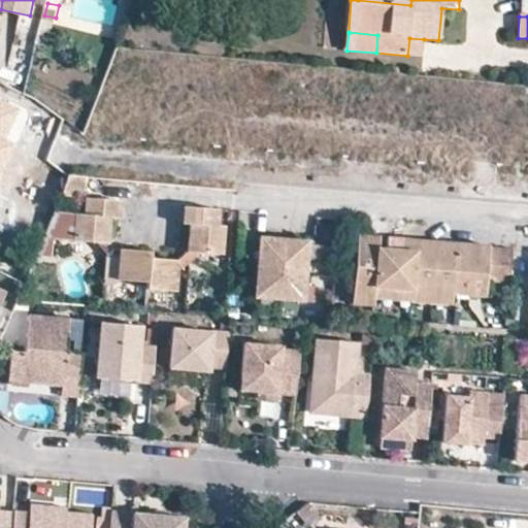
[(424,40),(424,39),(409,38),(407,56),(423,57),(424,40)]
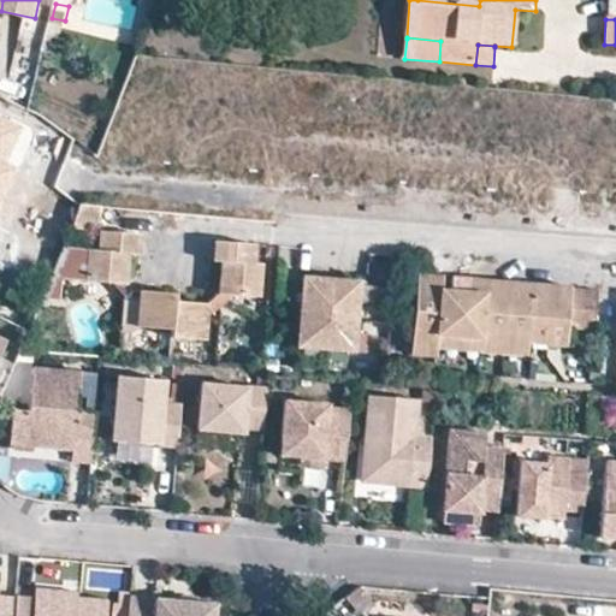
[(0,197),(13,166),(6,163),(22,125),(0,116),(0,197)]
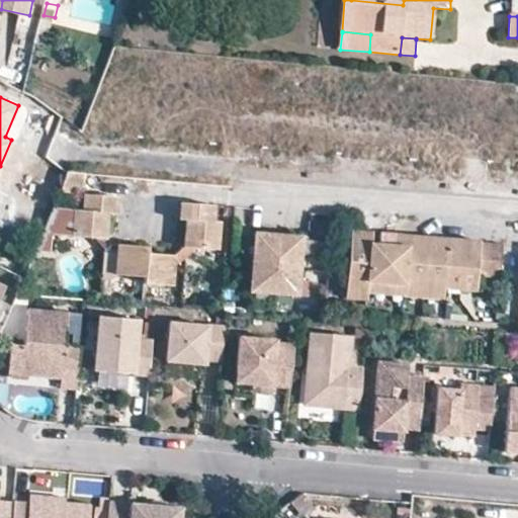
[(60,193),(82,195),(83,175),(67,173),(60,193)]
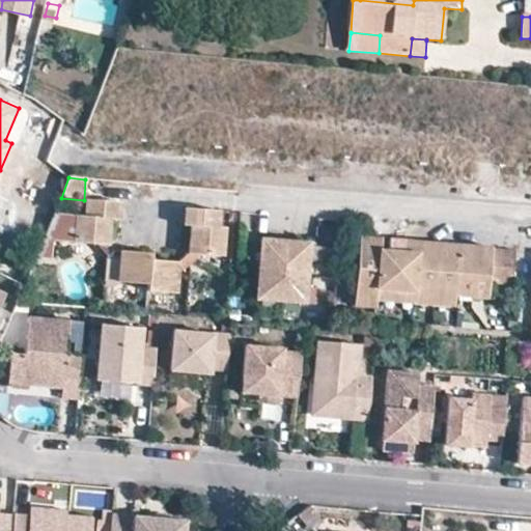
[(87,217),(112,220),(119,221),(120,204),(87,201),(87,217)]
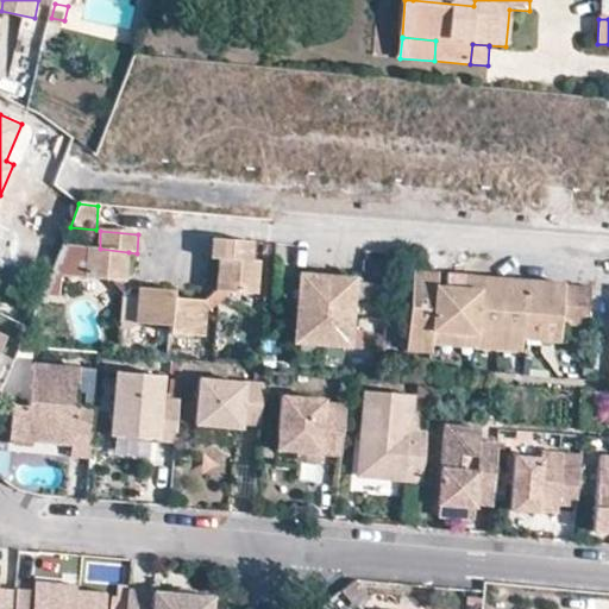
[(221,261),(252,263),(253,243),(217,240),(214,261),(221,261)]
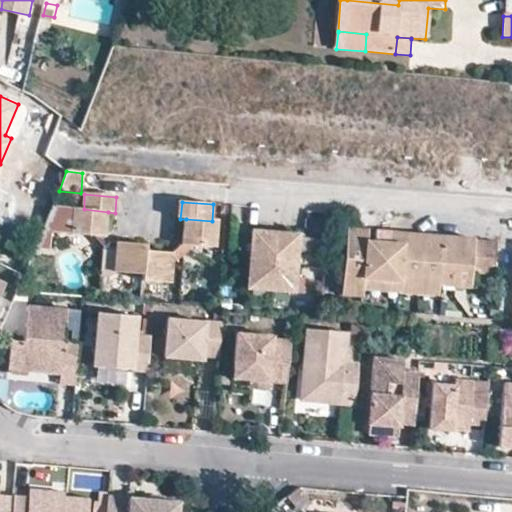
[(75,209),(52,207),(37,249),(51,250),(53,232),(73,234),(75,209)]
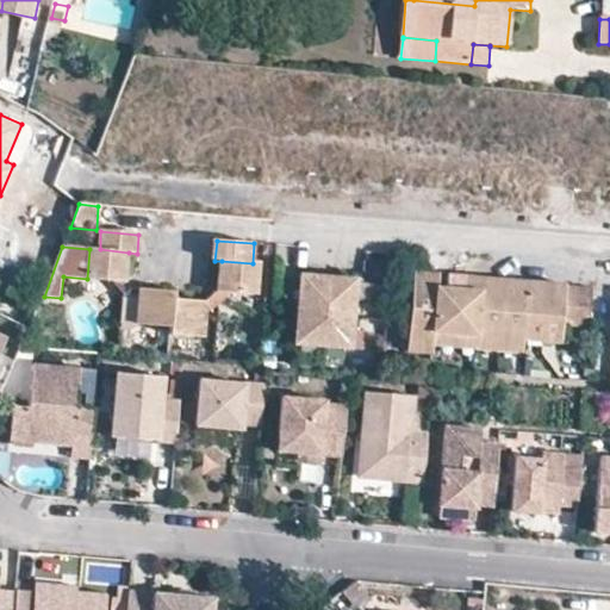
[(126,282),(129,253),(100,249),(89,249),(87,279),(126,282)]
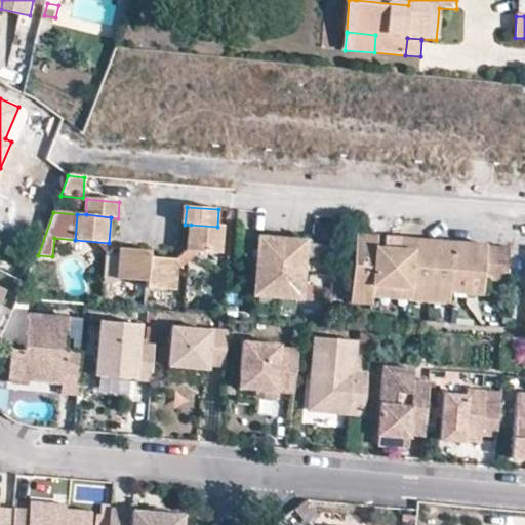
[(224,228),(217,227),(191,225),(188,252),(221,254),(224,228)]
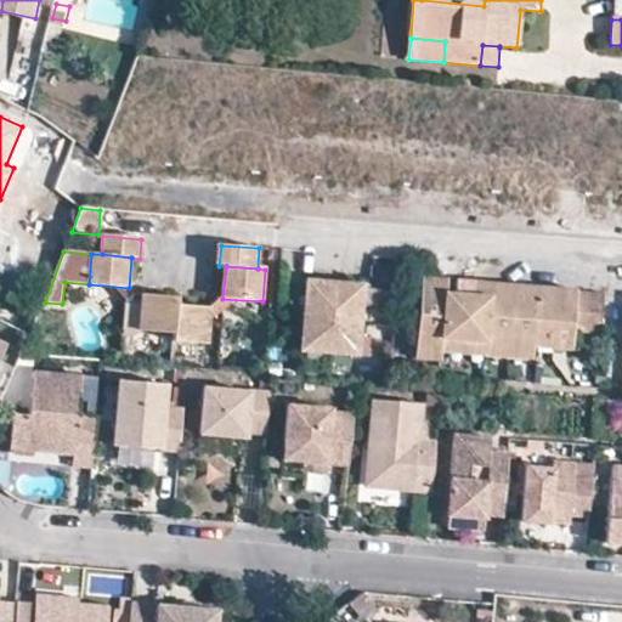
[(303,352),(358,356),(365,286),(309,282),(303,352)]
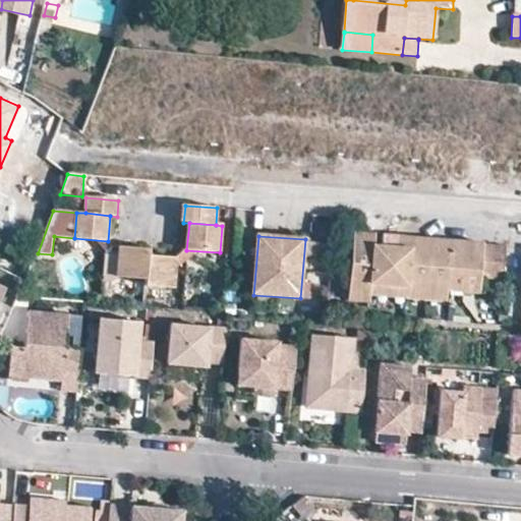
[(409,252),(397,251),(373,249),(373,237),(353,236),(349,294),(350,295),(369,296),(369,286),(370,286),(450,293),(480,295),(481,280),(484,246),(484,245),(410,239),(409,240),(409,252)]
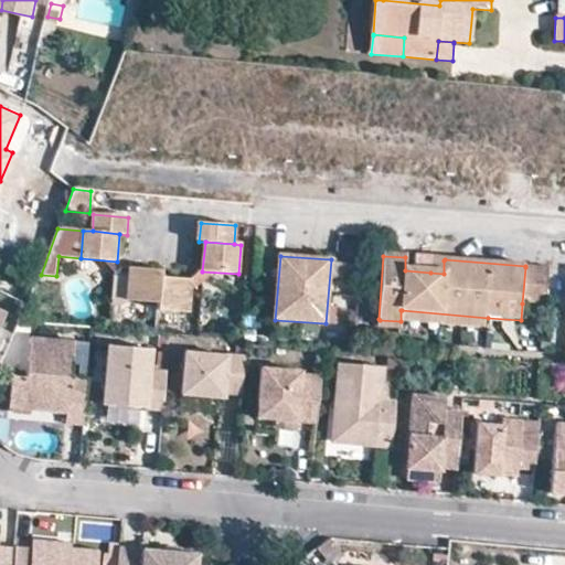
[(432,259),(430,273),(444,274),(444,260),(445,259),(432,259)]
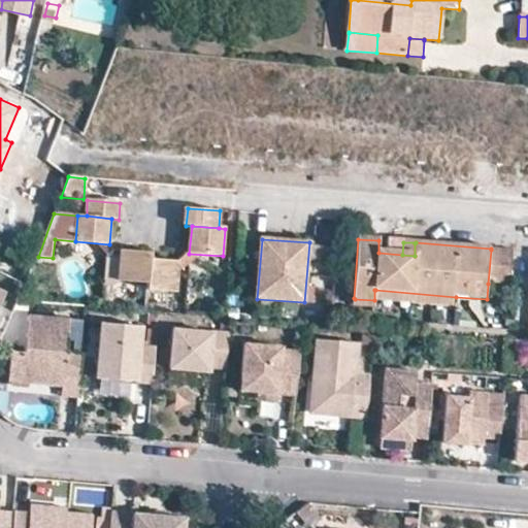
[(514,252),(491,250),(488,284),(512,285),(514,252)]
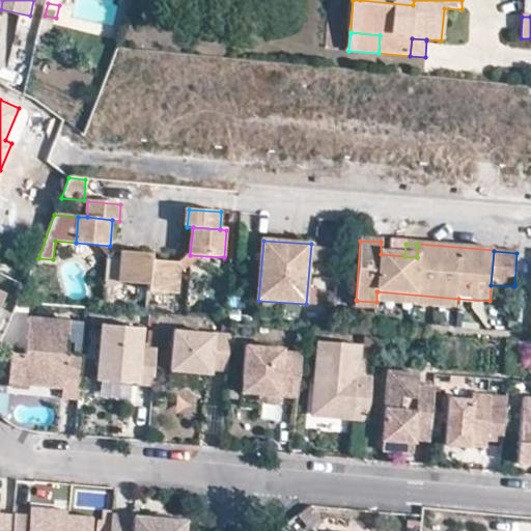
[(6,252),(0,267),(0,274),(27,286),(35,266),(6,252)]
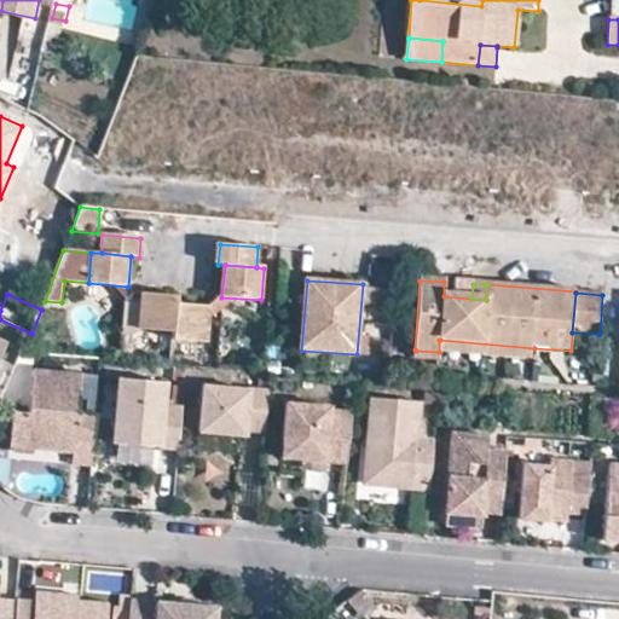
[(174,334),(177,305),(178,298),(144,294),(140,331),(174,334)]
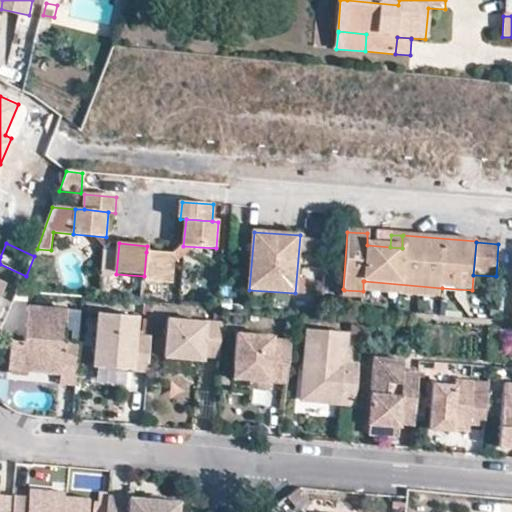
[(172,254),(146,252),(144,276),(143,281),(169,284),(172,254)]
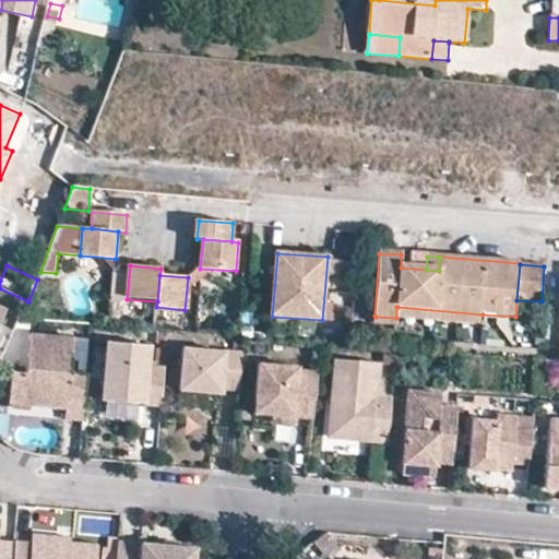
[(482,324),(483,314),(397,307),(396,307),(396,318),(482,324)]
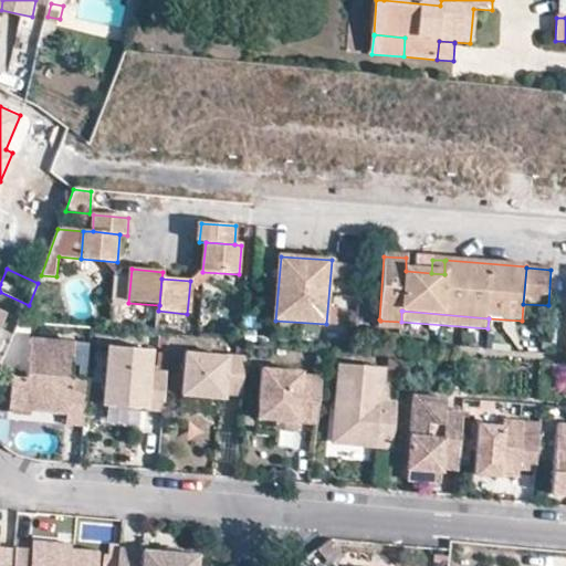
[(400,329),(401,322),(380,321),(379,320),(378,329),(400,331),(400,329)]
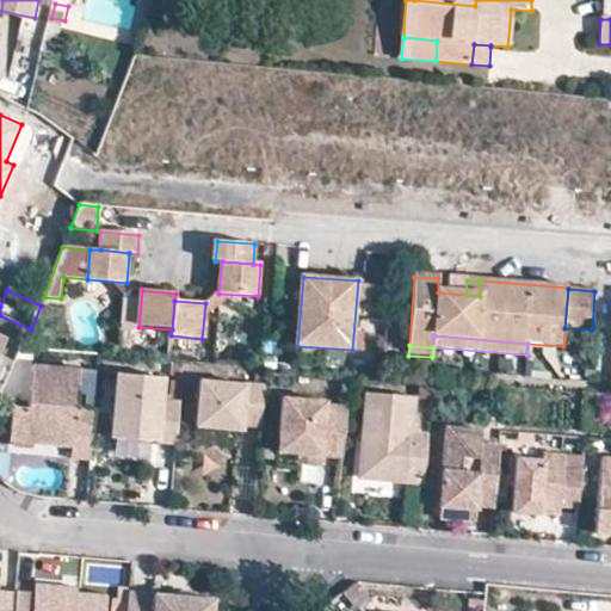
[(73,448),(73,449),(72,460),(90,462),(94,411),(76,409),(79,374),(34,370),(29,411),(12,409),(8,443),(34,445),(35,444),(47,431),(48,431),(73,432),(73,434),(73,448)]
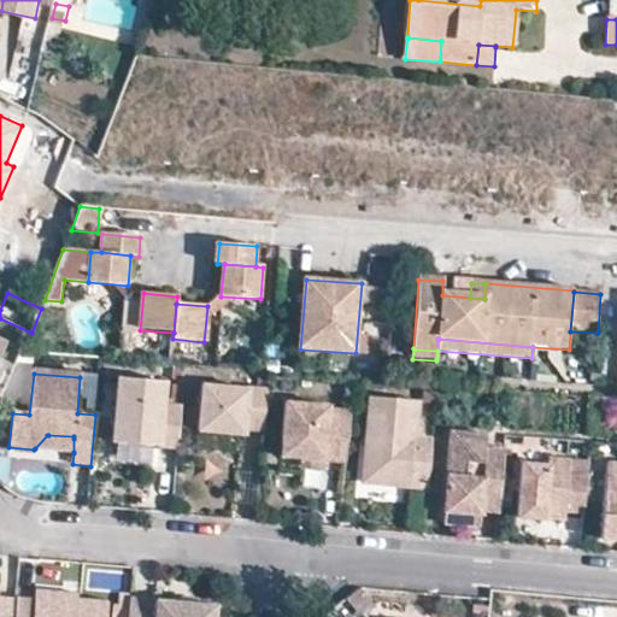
[(117,378),(111,445),(178,451),(182,407),(164,406),(165,383),(117,378)]
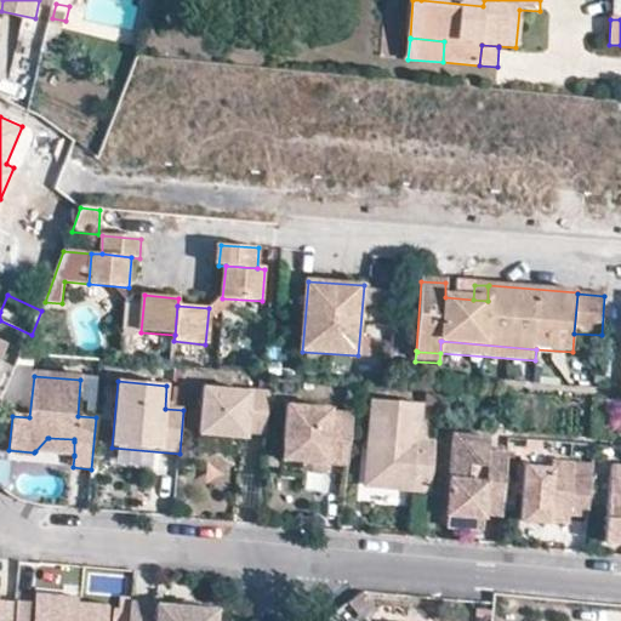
[(204,388),(200,434),(248,439),(249,433),(267,434),(269,393),(252,392),(252,393),(204,388)]
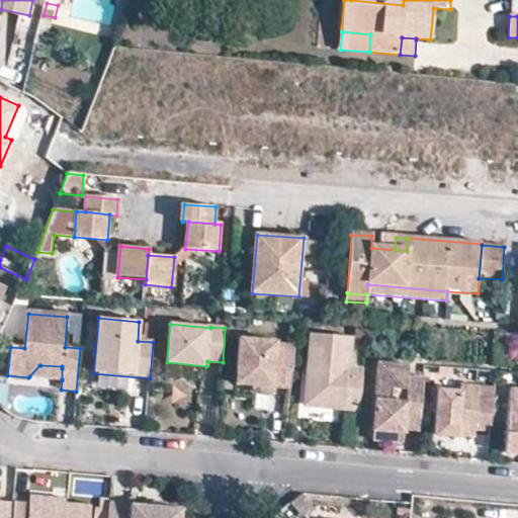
[(312,334),(306,406),(361,411),(364,371),(348,370),(352,337),(312,334)]
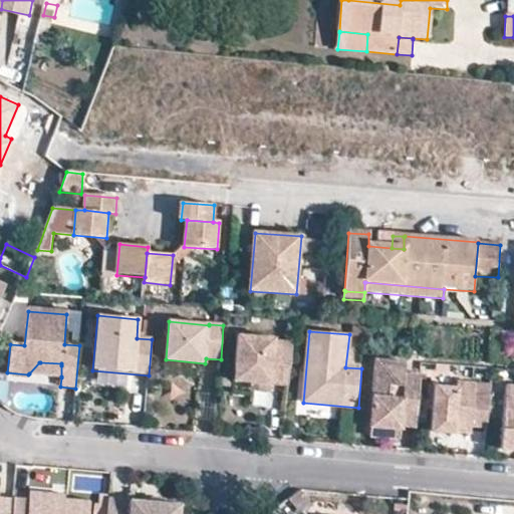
[(232,382),(269,386),(289,388),(292,346),(275,345),(275,340),(236,336),(232,382)]
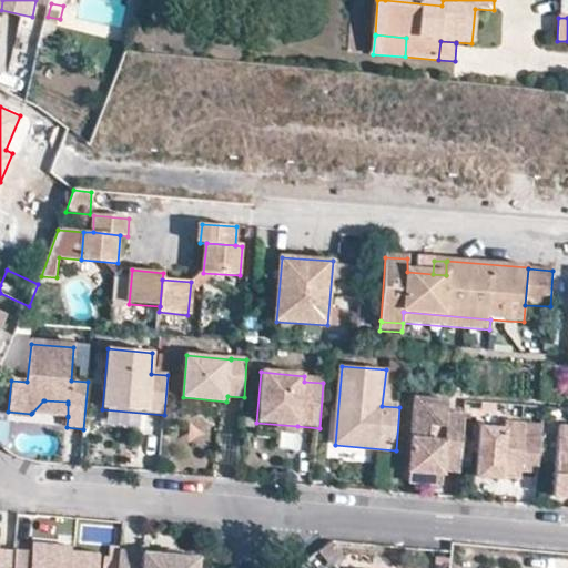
[(561,381),(544,381),(544,402),(561,402),(561,381)]
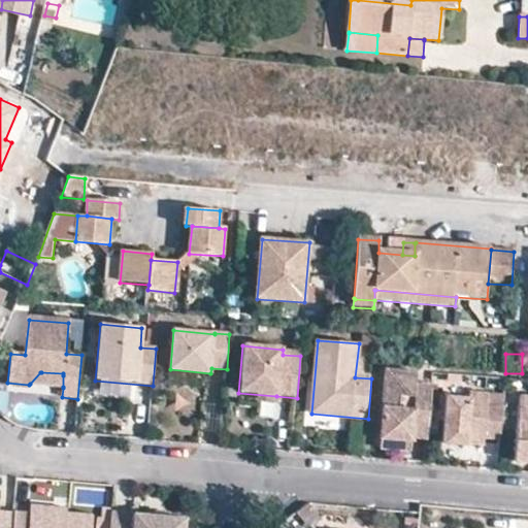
[(414,440),(414,438),(430,439),(435,386),(418,385),(419,373),(388,370),(383,438),(414,440)]
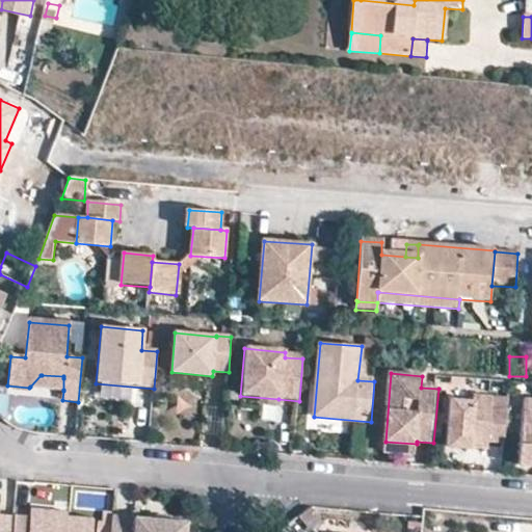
[(30,387),(63,391),(63,390),(63,378),(63,376),(42,375),(41,375),(30,387)]
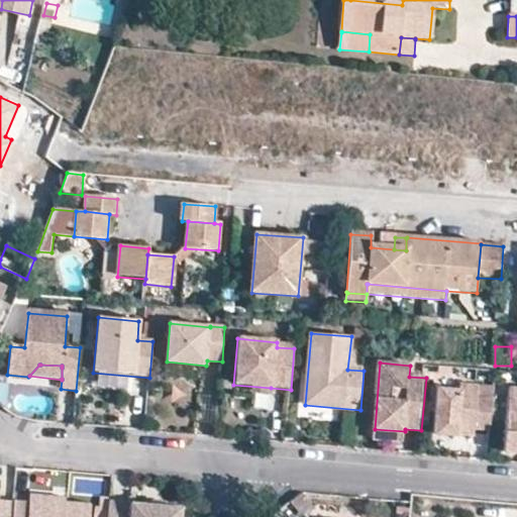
[(271,389),(271,388),(233,385),(233,386),(232,398),(252,400),(252,395),(271,396),(271,389)]
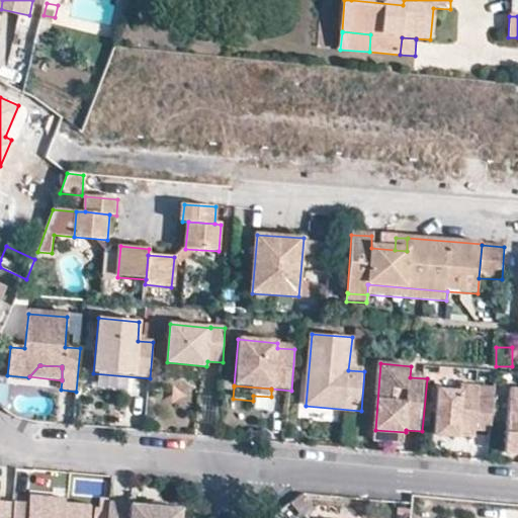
[(440,394),(437,436),(459,438),(460,428),(478,430),(479,430),(493,431),(495,398),(482,397),(483,386),(464,385),(463,396),(440,394)]
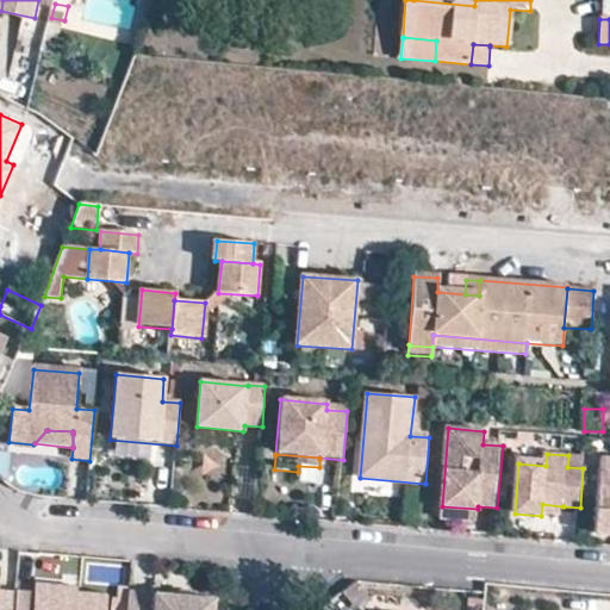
[(609,456),(604,456),(599,534),(609,534),(609,456)]
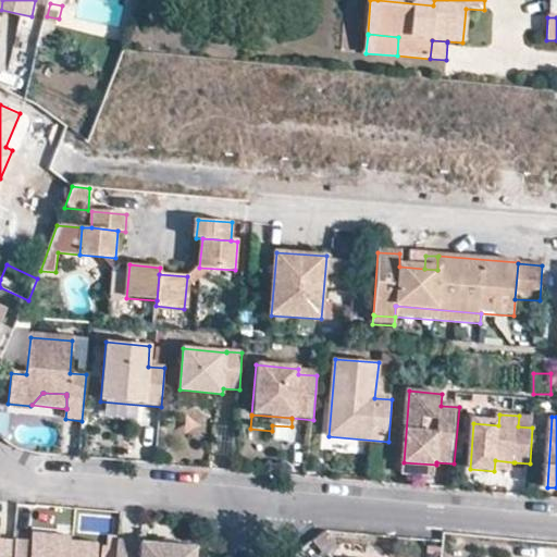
[(495,460),(494,471),(514,472),(515,462),(514,462),(495,460)]
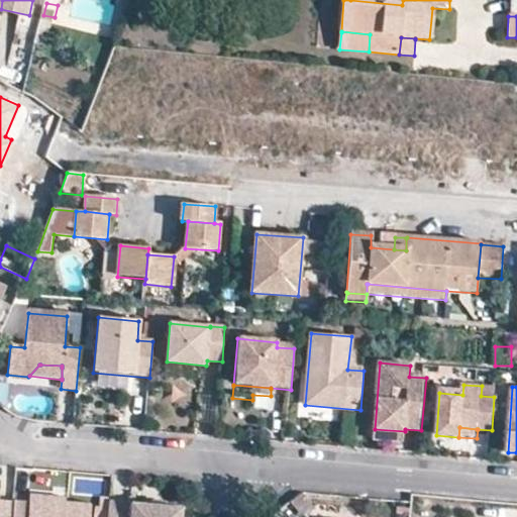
[(0,516),(14,516),(16,501),(2,500),(3,491),(0,490),(0,516)]
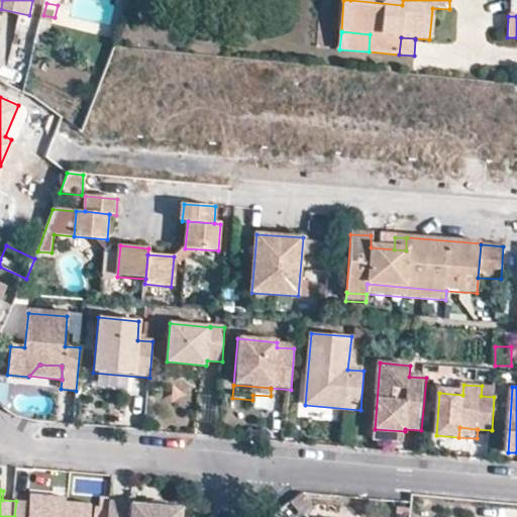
[(31,503),(16,501),(14,516),(91,516),(93,502),(67,500),(59,500),(55,495),(32,494),(31,503)]
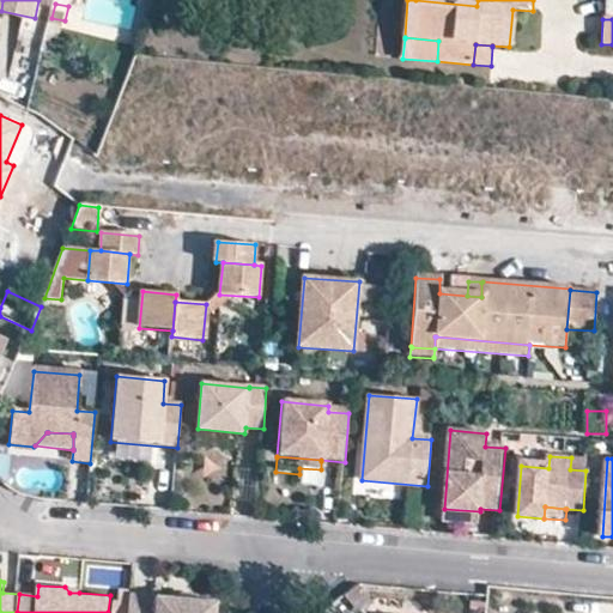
[(129,612),(216,612),(217,601),(132,593),(129,612)]
